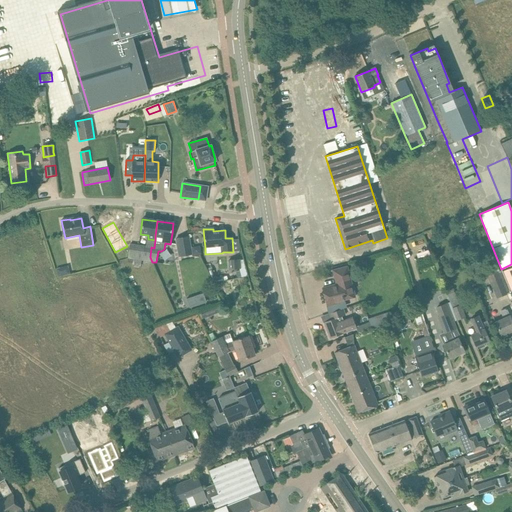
[(183,247),(177,248),(179,256),(192,254),(189,237),(182,238),(183,247)]
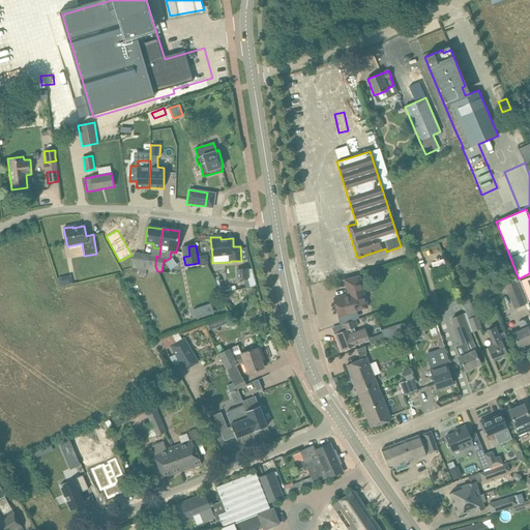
[(136,253),(133,267),(138,268),(137,274),(146,276),(147,269),(157,271),(155,266),(156,256),(136,253)]
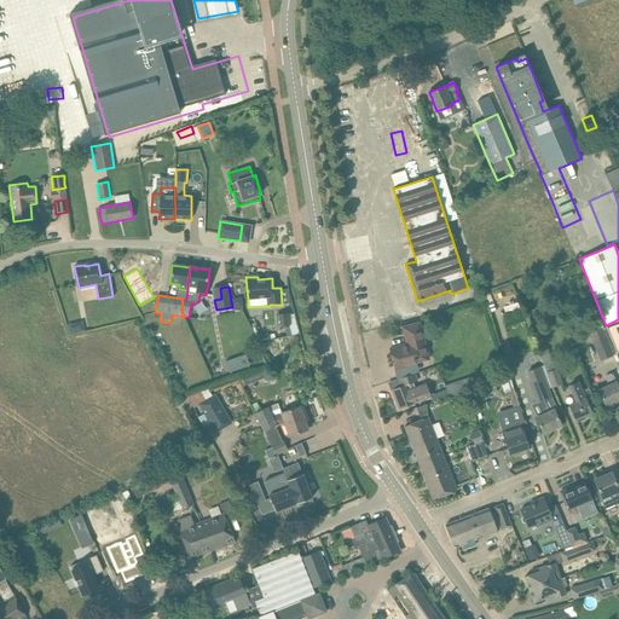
[(290,313),(276,314),(276,327),(291,325),(290,313)]
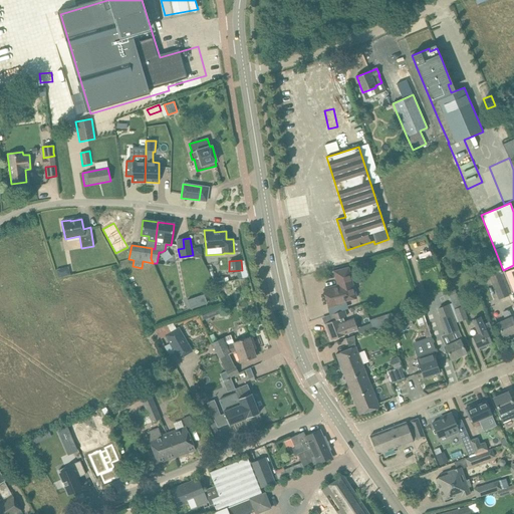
[(299,264),(300,274),(314,272),(313,262),(299,264)]
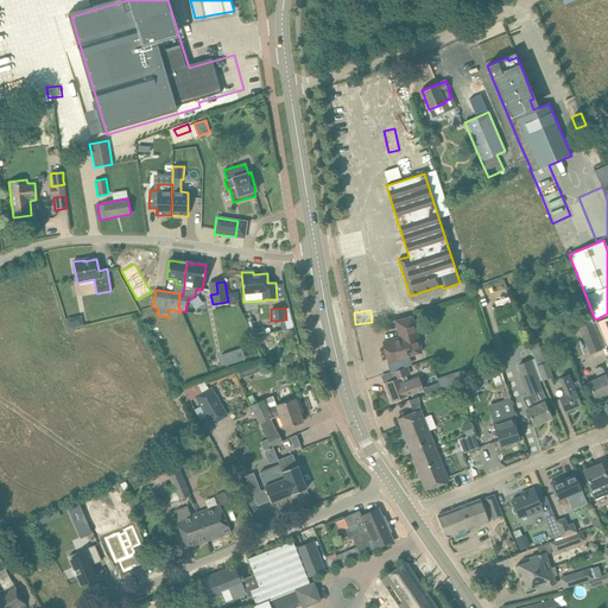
[(589,311),(577,316),(590,354),(602,349),(600,344),(603,343),(595,322),(593,322),(589,311)]
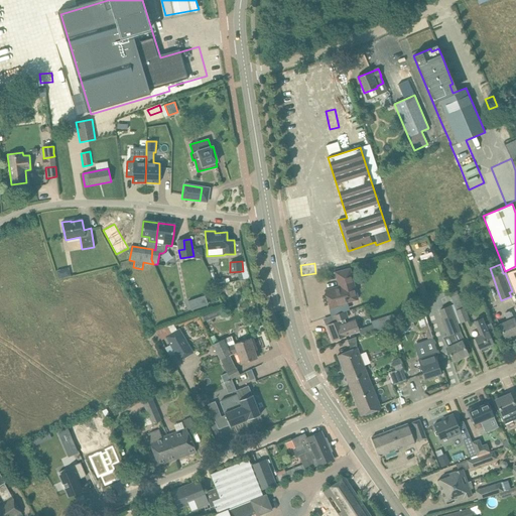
[(65,268),(55,270),(57,278),(67,276),(65,268)]
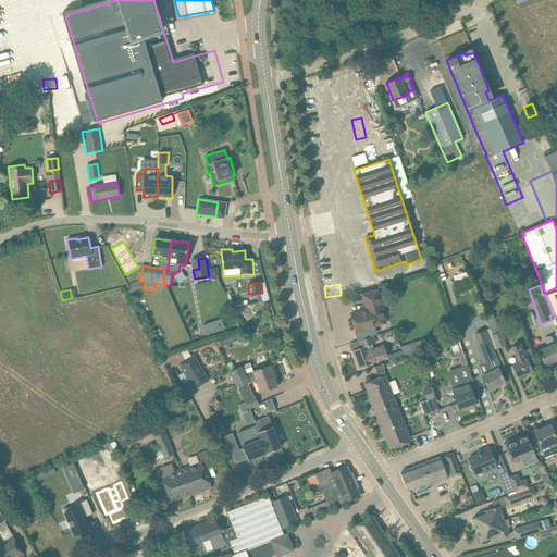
[(230,291),(225,292),(231,308),(243,305),(242,300),(234,302),(230,291)]
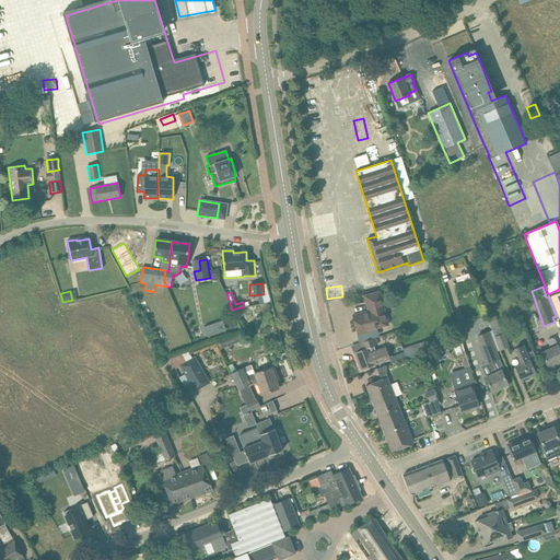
[(368,311),(353,315),(358,336),(376,330),(376,328),(388,325),(380,292),(364,296),(368,311)]
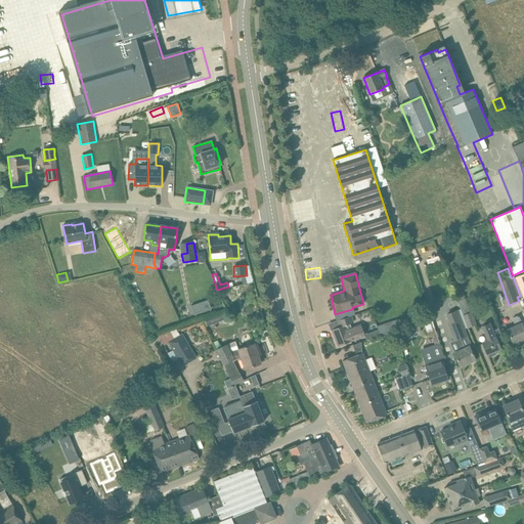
[(523,298),(523,273),(515,277),(523,299),(523,298)]
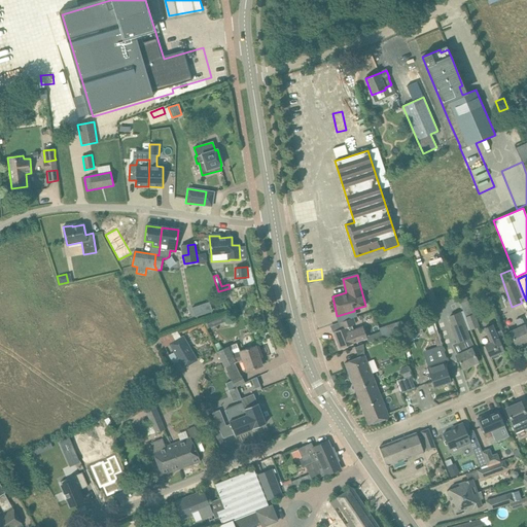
[(467,301),(461,303),(470,329),(479,326),(473,314),(472,314),(467,301)]
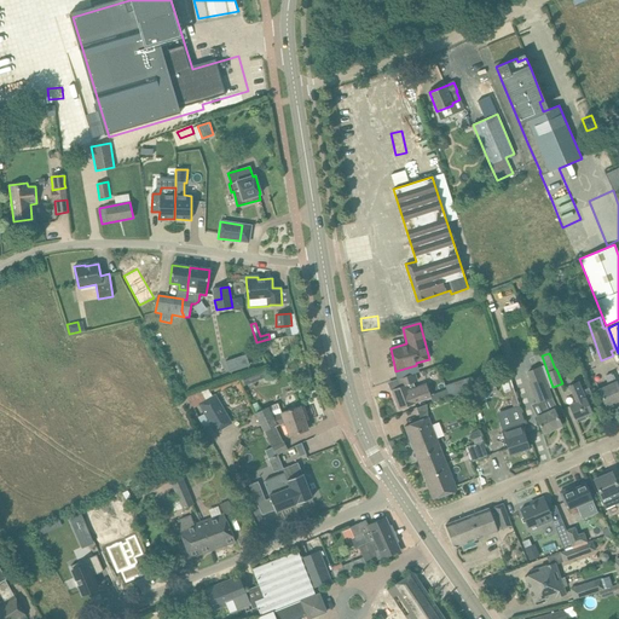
[(246,354),(235,358),(238,369),(249,365),(246,354)]
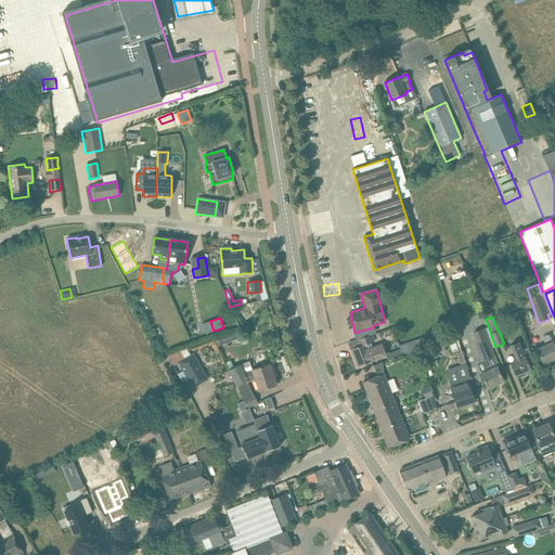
[(481,374),(482,378),(488,388),(503,381),(497,368),(492,357),(495,356),(485,328),(473,333),(476,343),(474,344),(481,361),(482,361),(487,372),(481,374)]
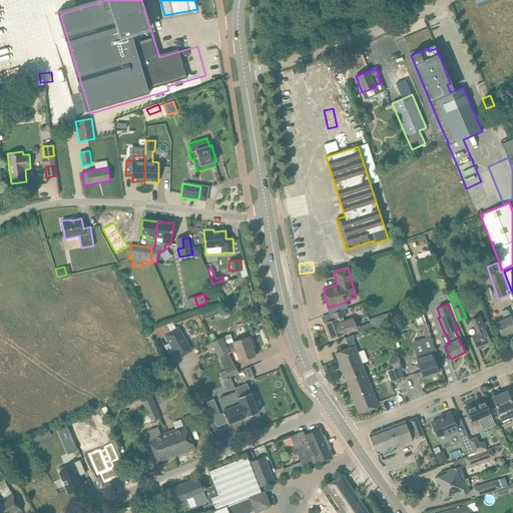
[(220,307),(201,314),(203,319),(222,311),(220,307)]
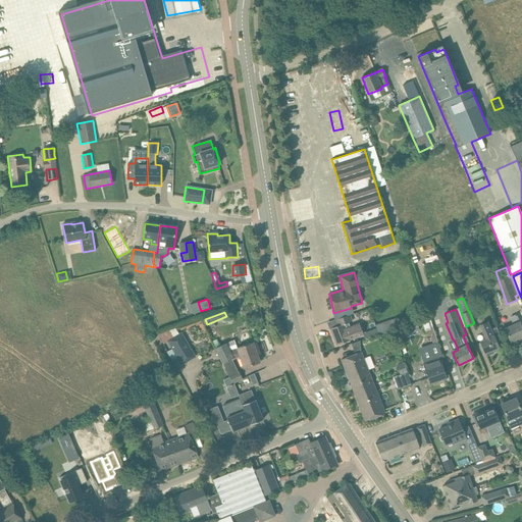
[(330,329),(336,345),(363,334),(359,324),(351,327),(349,322),(352,321),(350,315),(335,319),(337,326),(330,329)]
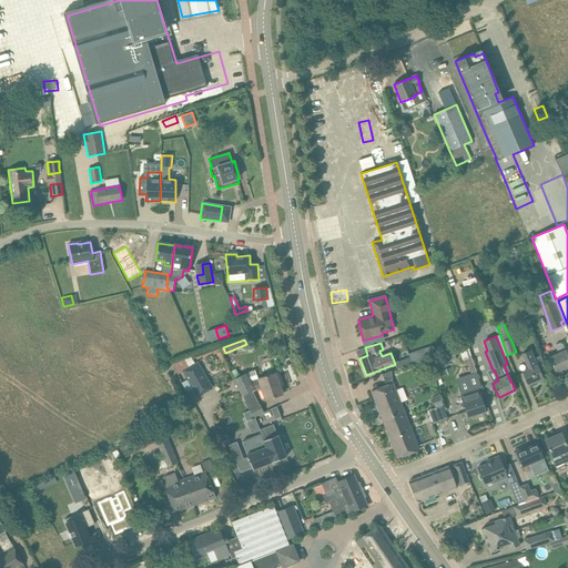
[(550,358),(551,362),(556,372),(558,372),(559,374),(565,371),(564,368),(567,366),(567,355),(566,351),(565,351),(561,343),(556,346),(559,354),(550,358)]
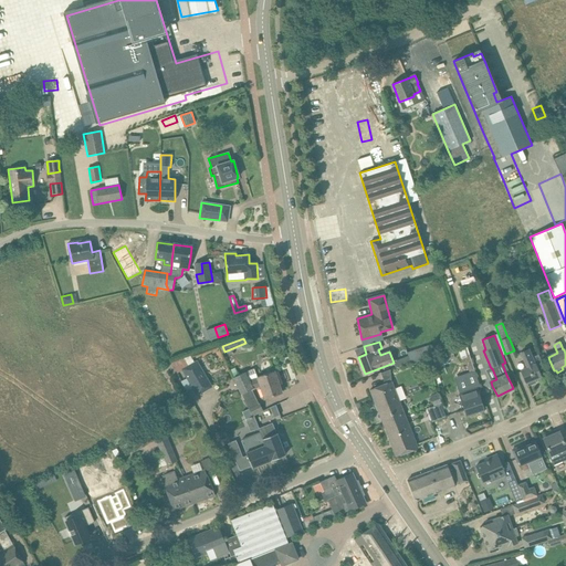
[(423,347),(408,353),(409,356),(410,360),(428,360),(423,347)]
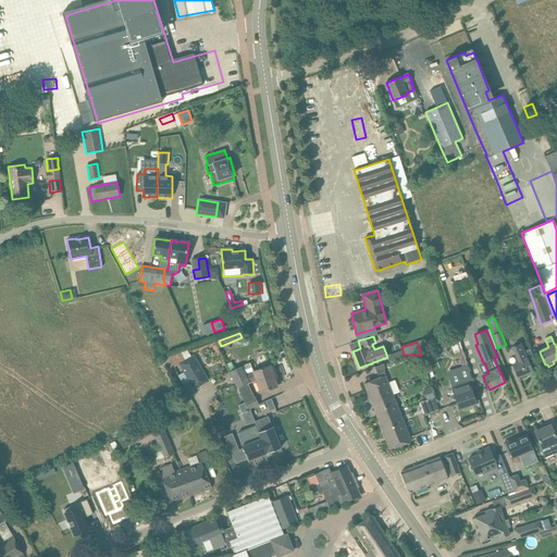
[(529,364),(535,362),(530,349),(524,351),(521,343),(512,346),(519,362),(512,364),(518,376),(520,381),(520,380),(528,376),(527,374),(531,373),(531,371),(532,371),(529,364)]
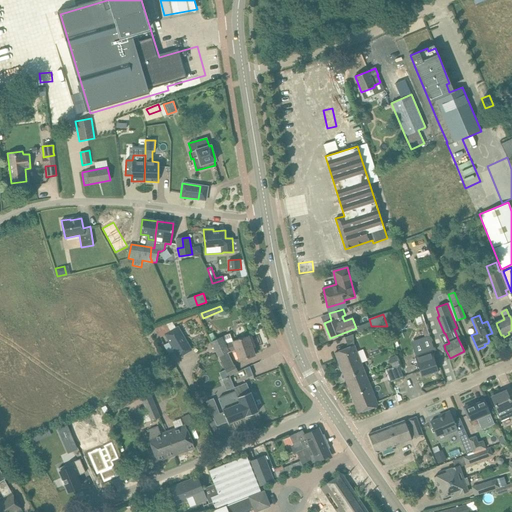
[(387,328),(388,333),(412,324),(410,319),(387,328)]
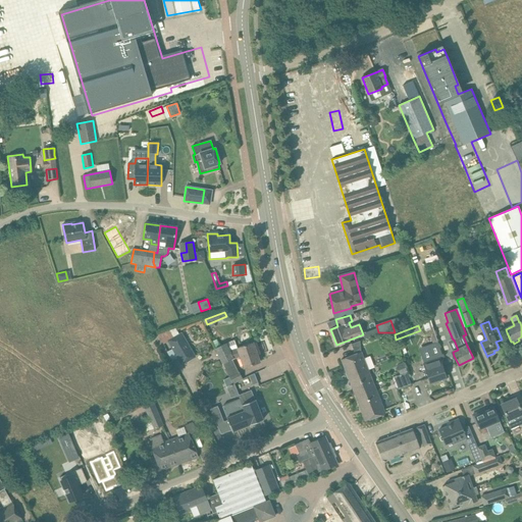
[(196,357),(181,332),(178,333),(175,326),(158,333),(163,344),(167,342),(181,365),(196,357)]
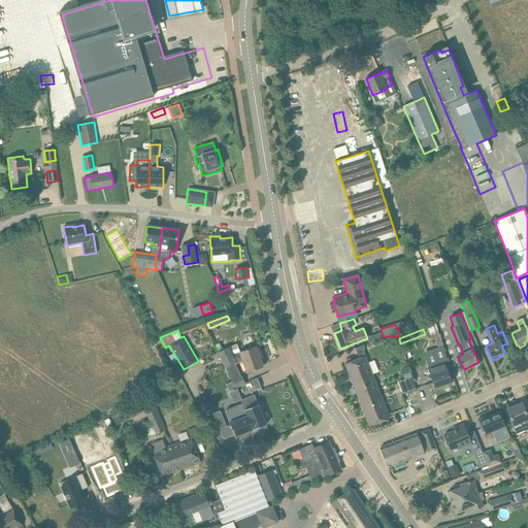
[(382,332),(371,335),(373,340),(383,336),(382,332)]
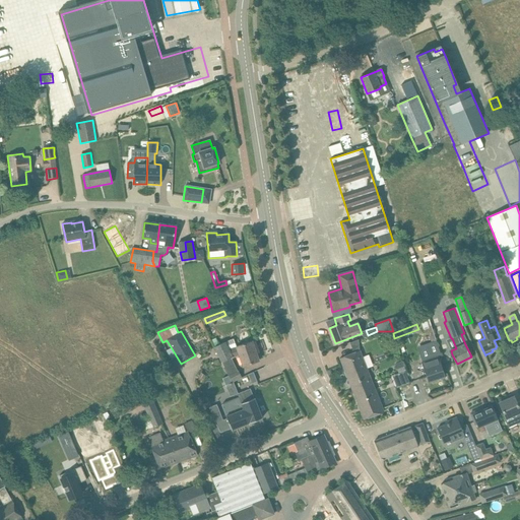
[(421,363),(428,382),(444,376),(440,364),(437,355),(441,354),(432,327),(427,328),(432,342),(427,344),(431,356),(429,358),(430,361),(421,363)]
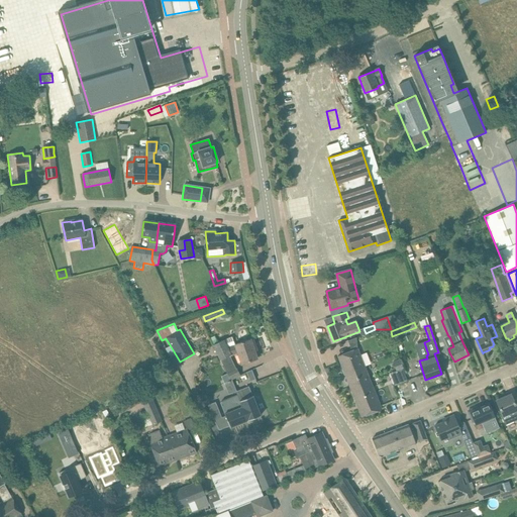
[(401,343),(398,336),(392,338),(394,345),(401,343)]
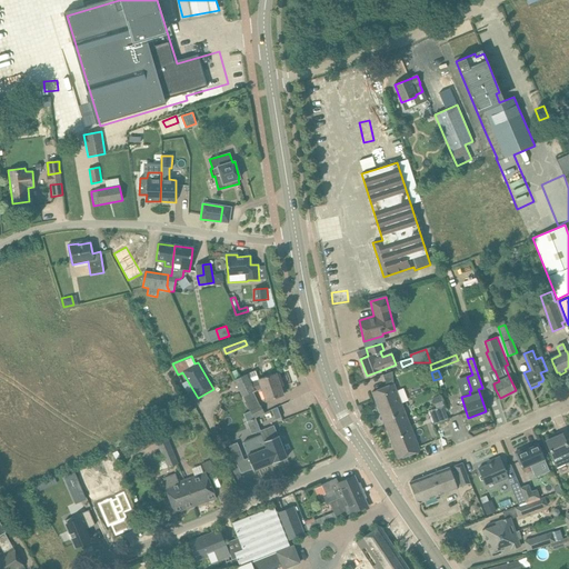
[(250,383),(247,375),(235,380),(253,419),(265,413),(261,406),(255,391),(257,390),(261,389),(266,401),(283,395),(276,373),(258,380),(259,380),(250,383)]
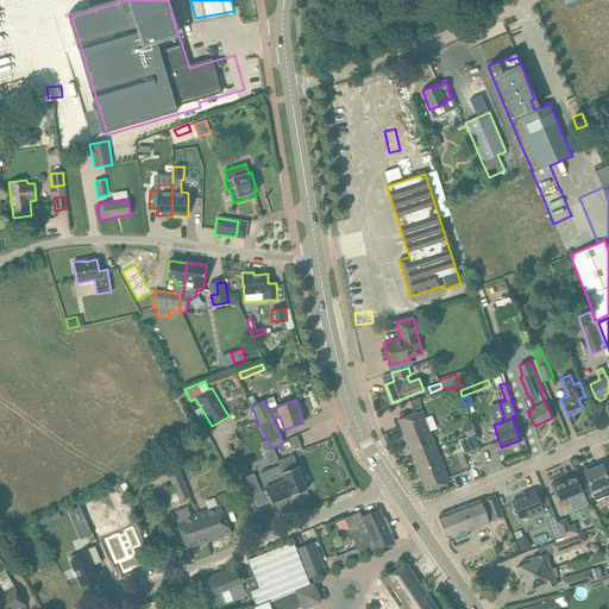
[(421,410),(399,420),(413,458),(437,449),(421,410)]
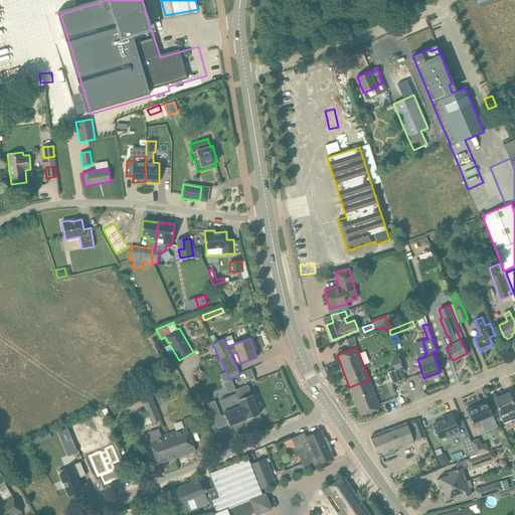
[(398,358),(391,360),(394,369),(401,367),(398,358)]
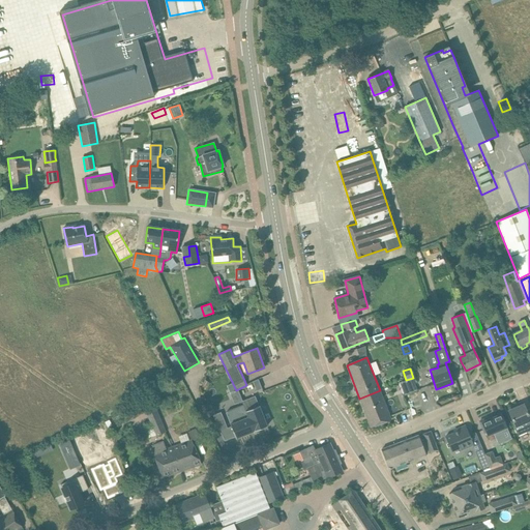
[(413,378),(406,380),(411,391),(417,389),(413,378)]
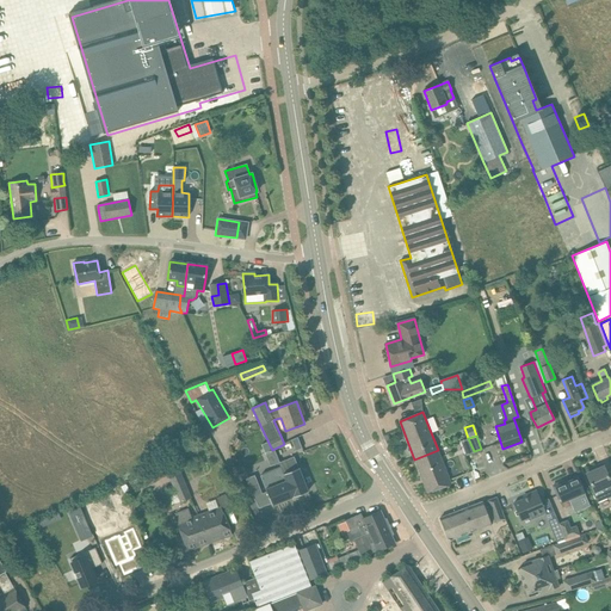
[(302,449),(297,437),(291,440),(296,451),(302,449)]
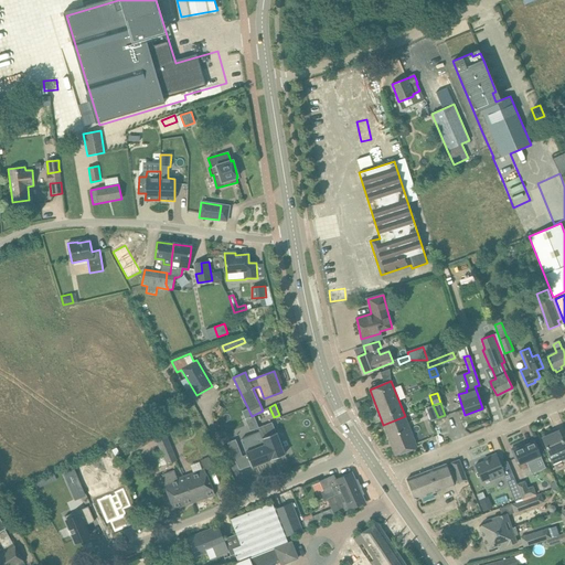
[(405,416),(383,425),(395,456),(417,447),(413,437),(405,416)]
